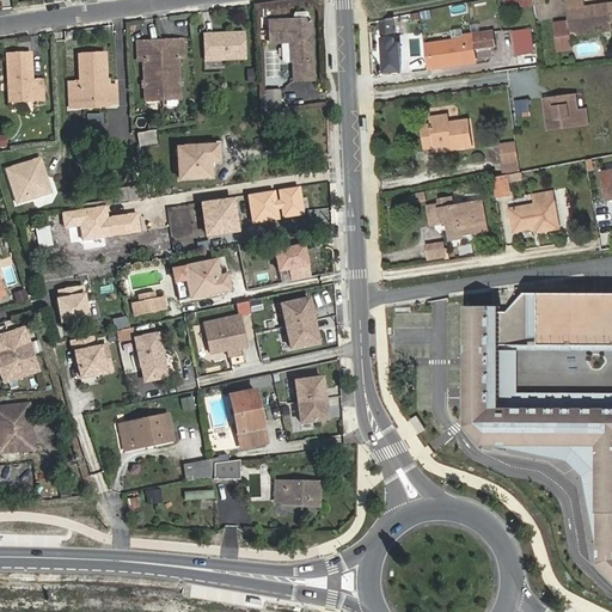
[(611,4),(610,4),(585,7),(585,10),(568,12),(569,22),(554,24),(557,50),(573,49),(570,36),(611,29),(611,4)]
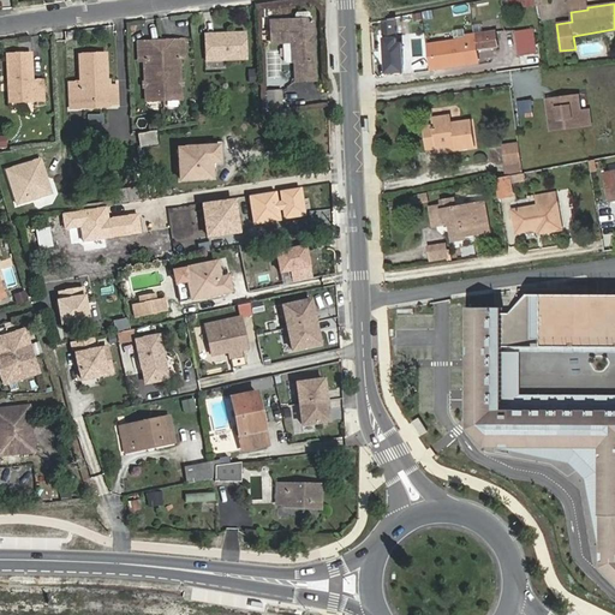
[(292,42),(293,61),(296,61),(296,82),(316,81),(315,47),(311,47),(311,39),(314,37),(314,19),(270,22),(272,43),(292,42)]
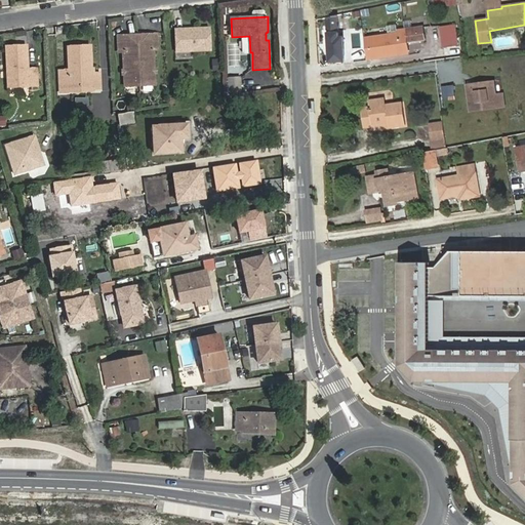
[(440,27),(443,48),(458,46),(455,25),(440,27)]
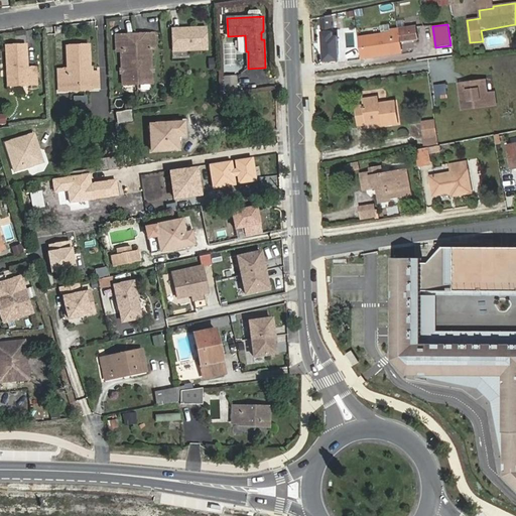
[(391,33),(360,37),(363,57),(401,52),(400,42),(417,40),(415,26),(391,30),(391,33)]
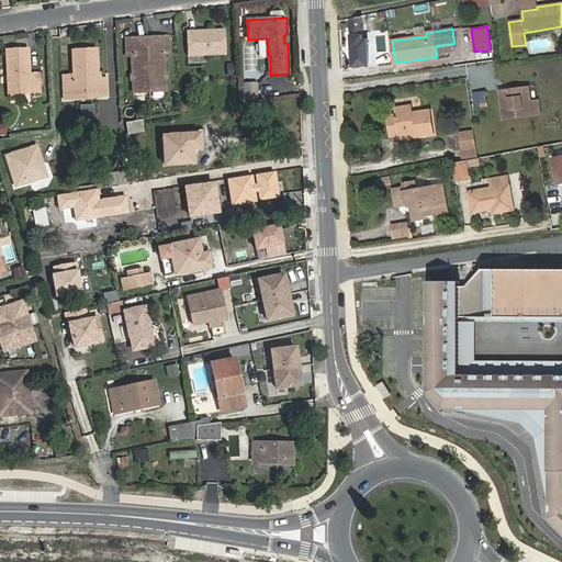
[(225,31),(187,32),(188,56),(226,54),(225,31)]
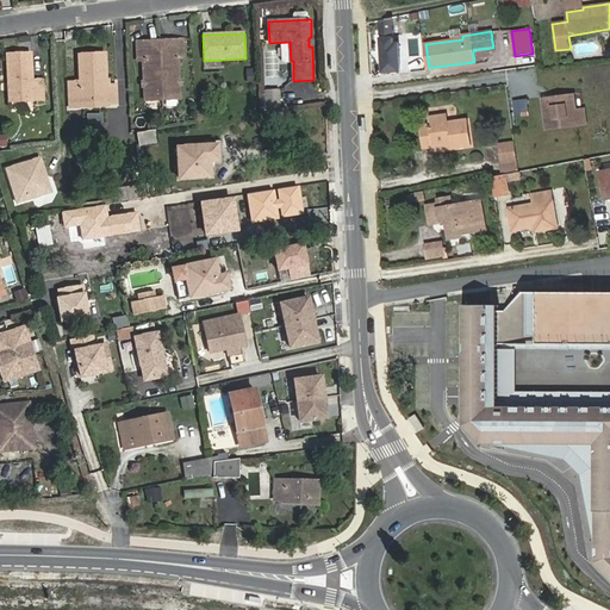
[(184,58),(182,39),(137,42),(138,61),(144,60),(145,100),(180,98),(178,58),(184,58)]
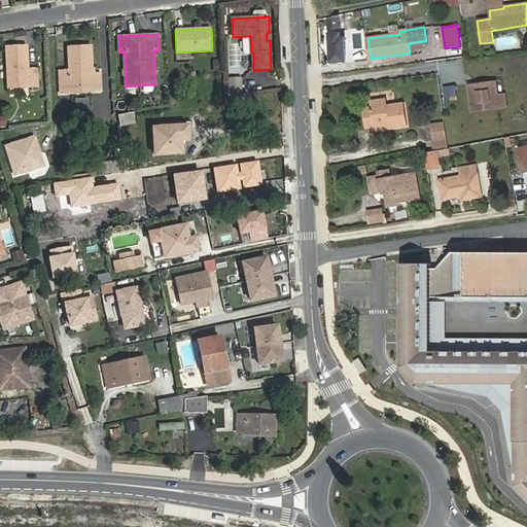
[(6,46),(8,89),(38,86),(38,68),(28,69),(27,67),(26,64),(28,62),(27,45),(6,46)]
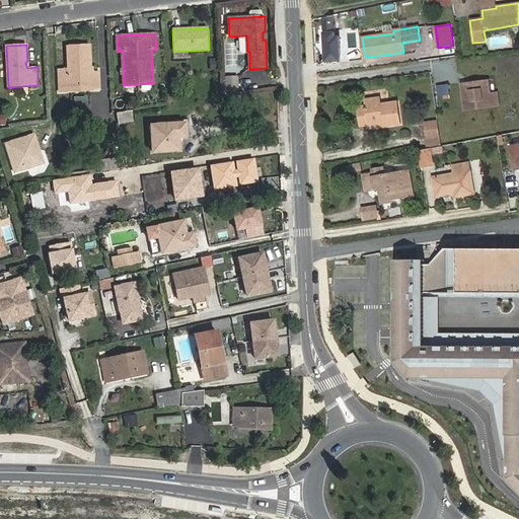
[(59,71),(60,90),(70,90),(69,84),(93,82),(93,89),(99,88),(98,73),(92,73),(92,68),(90,68),(89,47),(67,47),(68,70),(59,71)]
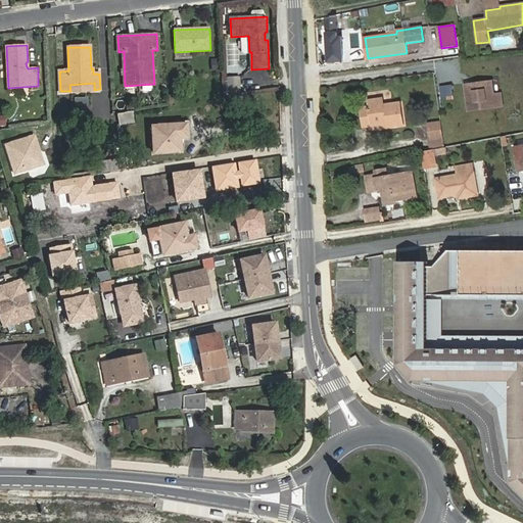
[(491,82),(466,85),(470,110),(503,105),(501,93),(493,94),(491,82)]
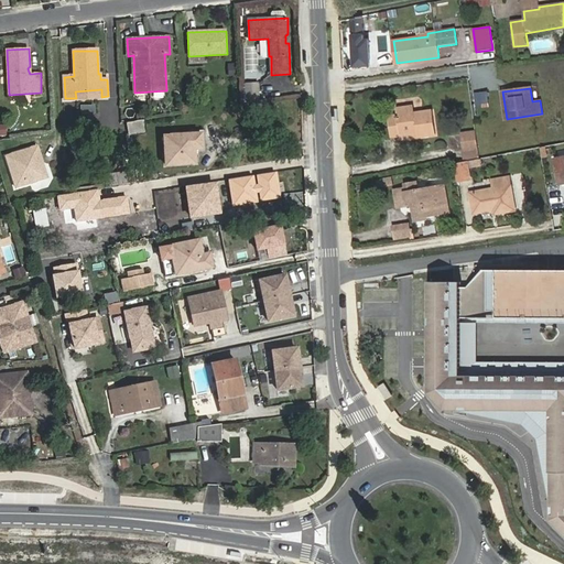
[(418,133),(418,137),(436,134),(433,111),(415,114),(414,107),(397,109),(398,116),(389,117),(391,137),(418,133)]
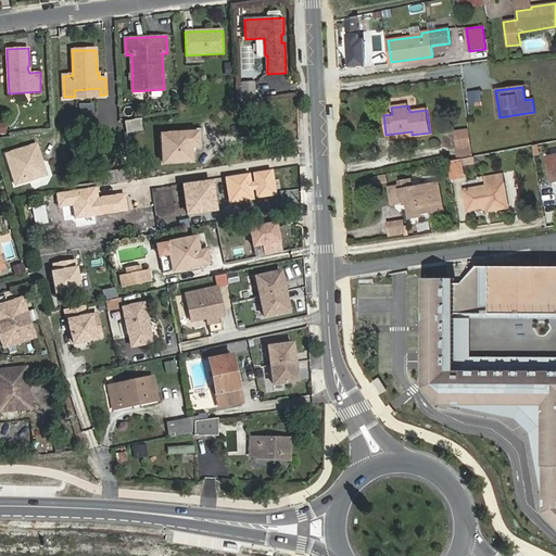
[(141,118),(125,121),(126,126),(127,131),(143,128),(141,118)]
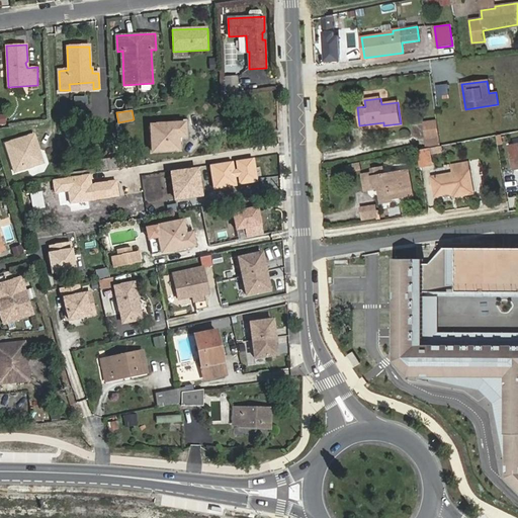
[(427,138),(439,137),(437,121),(425,123),(427,138)]
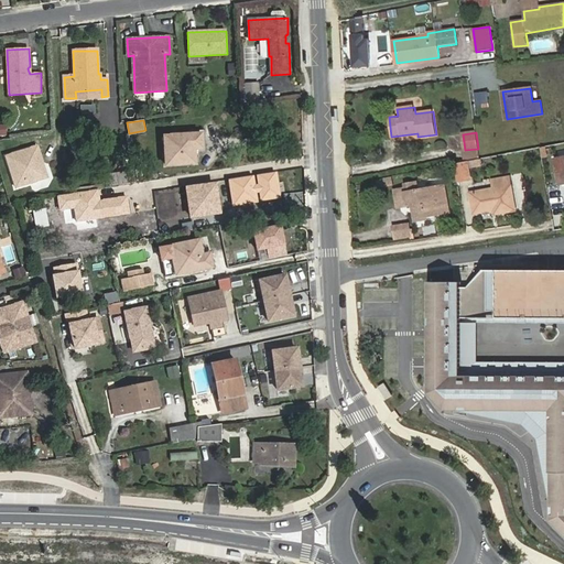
[(201,134),(164,137),(166,165),(194,163),(193,148),(201,148),(201,134)]
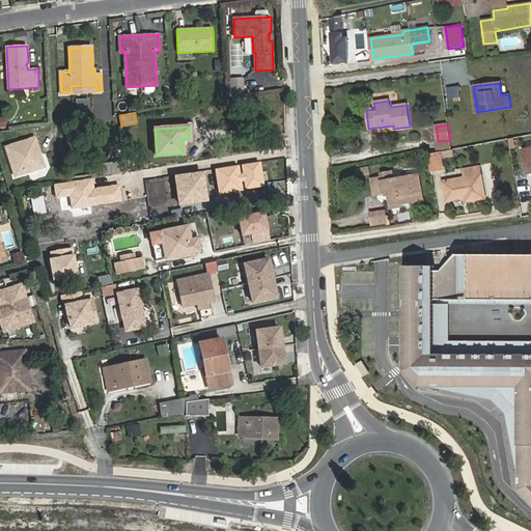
[(35,137),(5,146),(15,176),(38,169),(42,164),(39,158),(42,157),(35,137)]
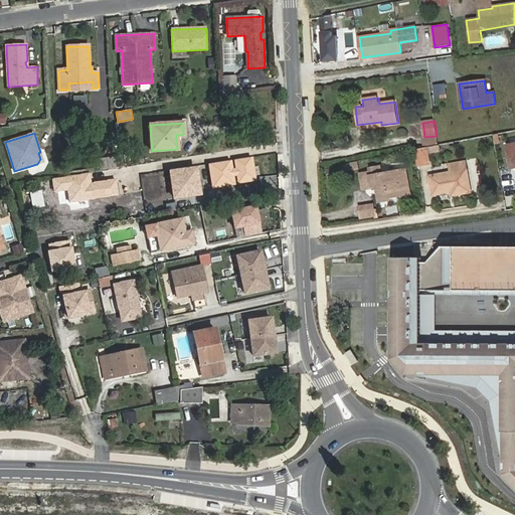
[(514,144),(506,146),(510,167),(514,165),(514,144)]
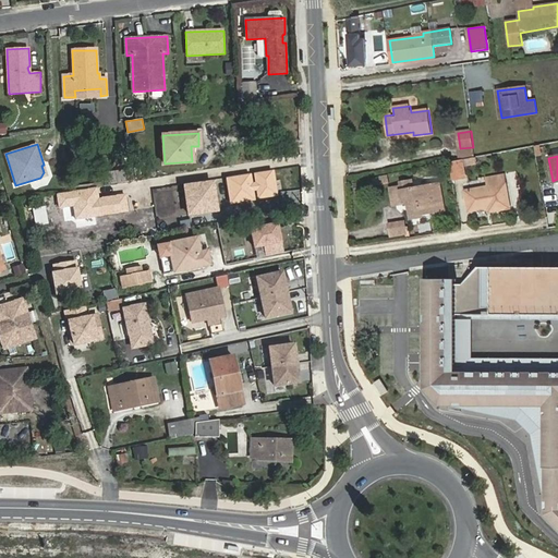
[(452,180),(465,177),(462,159),(449,162),(452,180)]
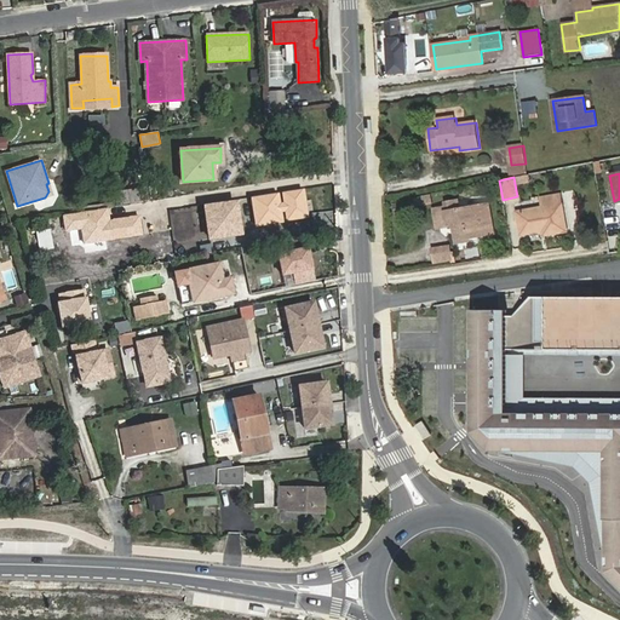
[(132,202),(132,204),(150,201),(148,187),(130,189),(132,202)]
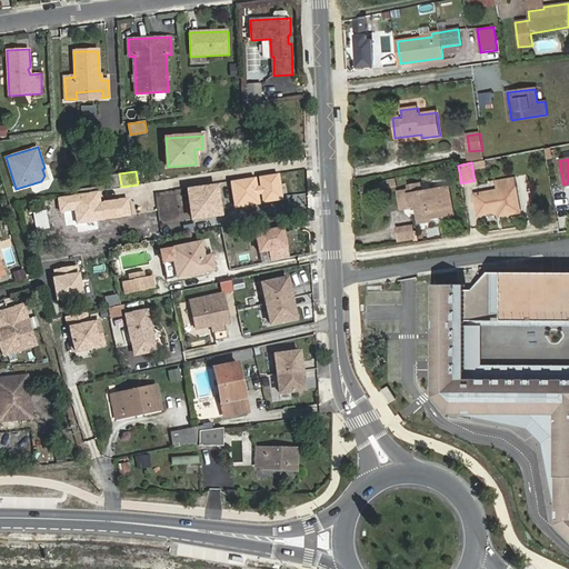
[(119,173),(107,176),(109,188),(121,186),(119,173)]
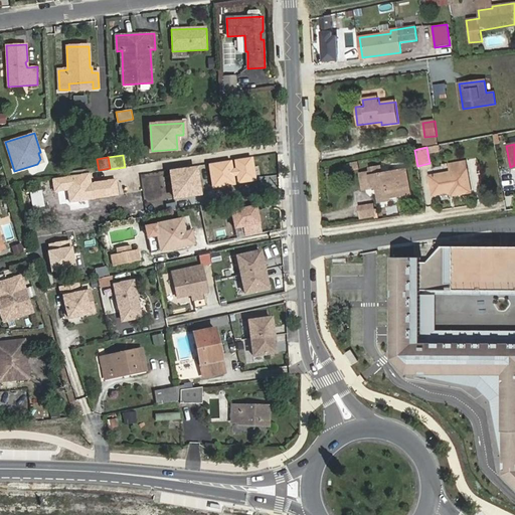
[(253,158),(208,164),(211,189),(258,183),(253,158)]
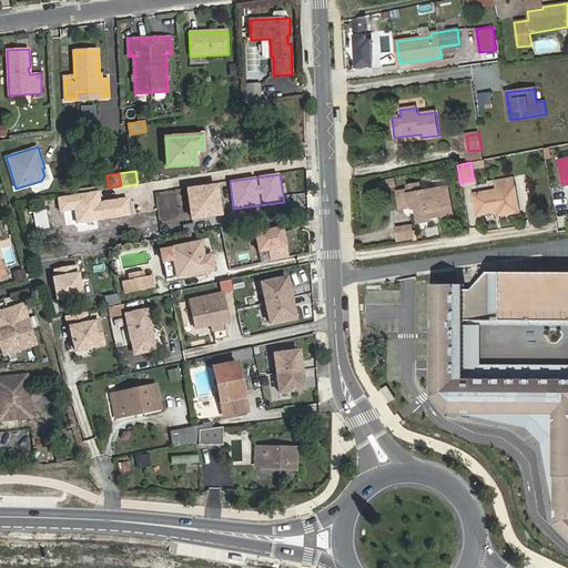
[(498,190),(474,194),(478,214),(498,211),(499,215),(519,211),(513,179),(496,182),(498,190)]
